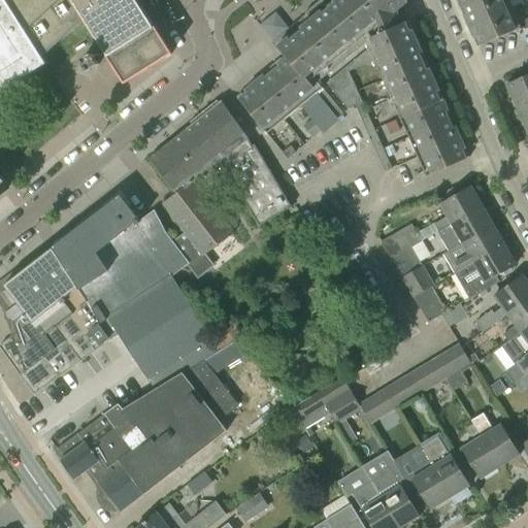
[(0,0),(0,92),(45,64),(41,59),(83,21),(124,85),(171,54),(154,26),(153,27),(146,18),(147,17),(136,0),(0,0)]
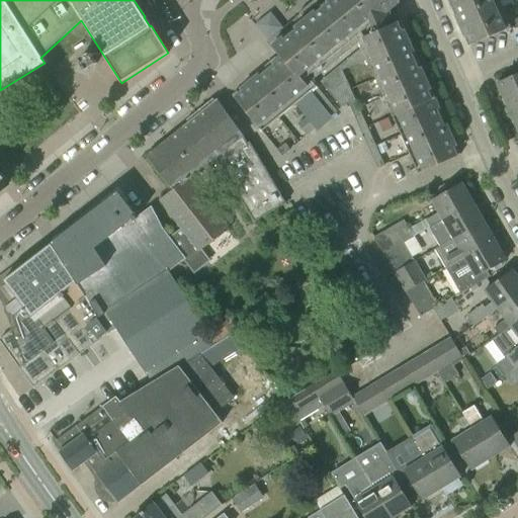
[(242,88),(232,95),(261,132),(294,104),(310,123),(315,130),(330,117),(323,109),(317,100),(310,92),(316,87),(313,80),(318,76),(315,72),(318,69),(322,73),(353,48),(349,42),(356,37),(361,49),(366,60),(409,156),(417,174),(457,156),(459,156),(456,149),(400,21),(395,23),(390,12),(389,10),(384,6),(392,0),(315,0),(298,13),(304,20),(271,47),(279,57),(242,88)]
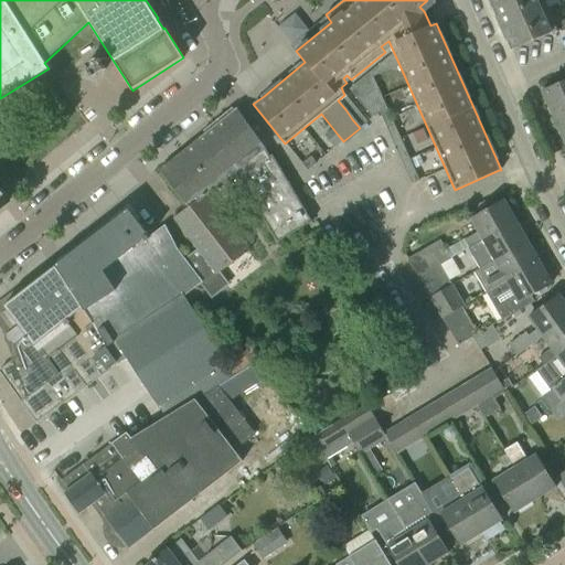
[(557,30),(543,0),(564,0),(564,19),(558,22),(562,28),(563,31),(564,30),(564,0),(488,0),(511,51),(552,33),(557,30)]
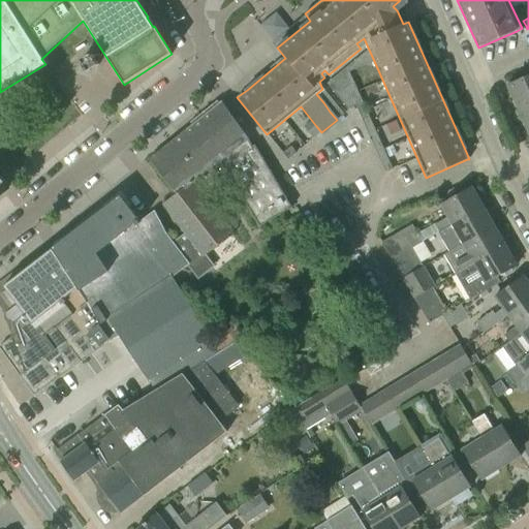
[(348,72),(374,61),(369,50),(346,68),(348,72)]
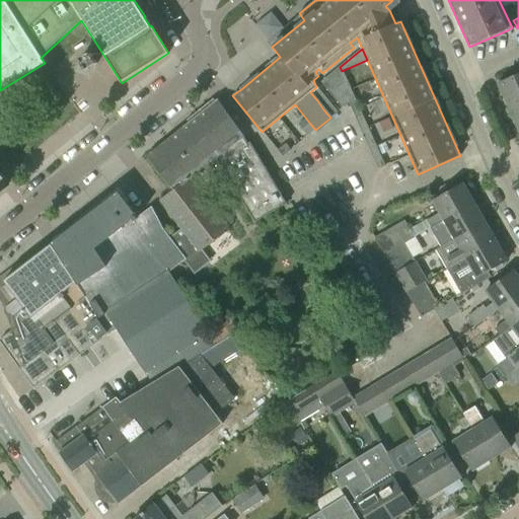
[(79,60),(86,71),(96,64),(90,54),(79,60)]
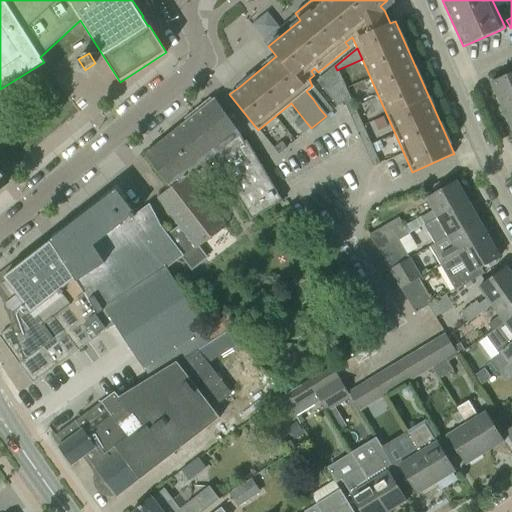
[(511,72),(490,83),(499,103),(511,97),(511,58),(510,59),(511,63),(511,72)]
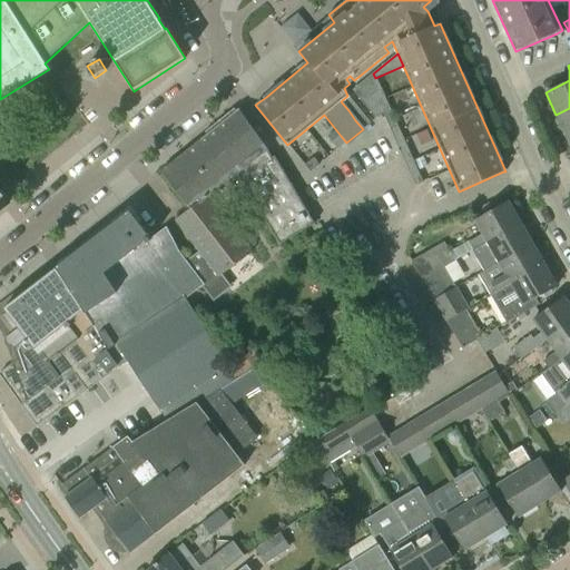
[(382,92),(375,78),(373,74),(360,85),(365,92),(371,99),(372,100),(382,92)]
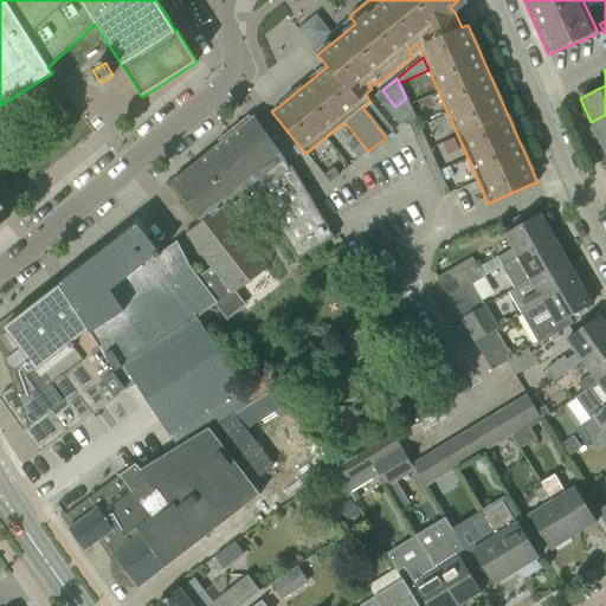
[(388,98),(382,90),(374,97),(380,104),(388,98)]
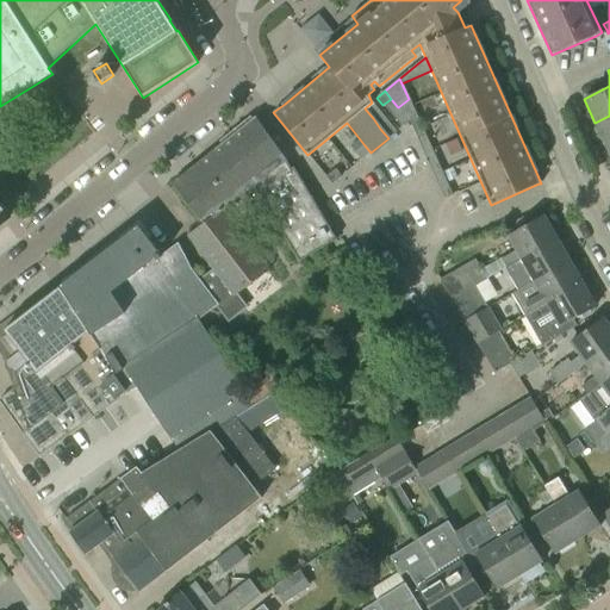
[(397,106),(391,99),(383,105),(388,112),(397,106)]
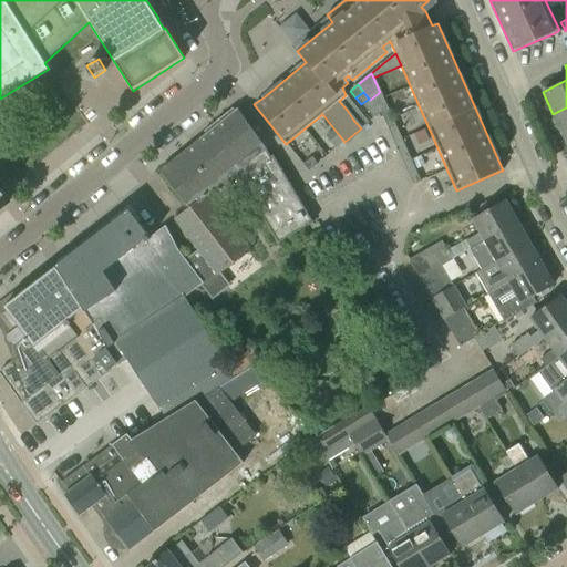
[(368,112),(383,99),(380,92),(370,100),(369,99),(361,104),(368,112)]
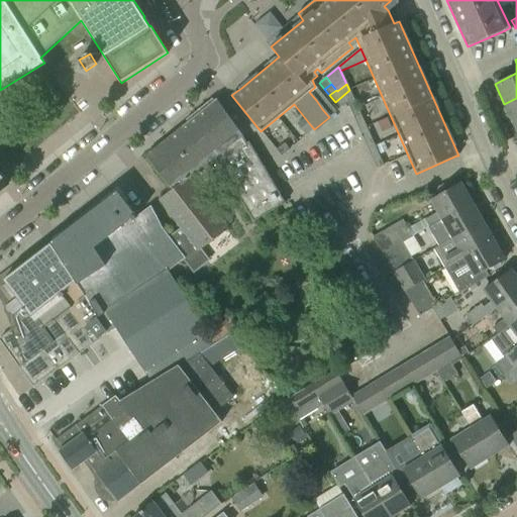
[(315,87),(309,92),(316,100),(322,95),(315,87)]
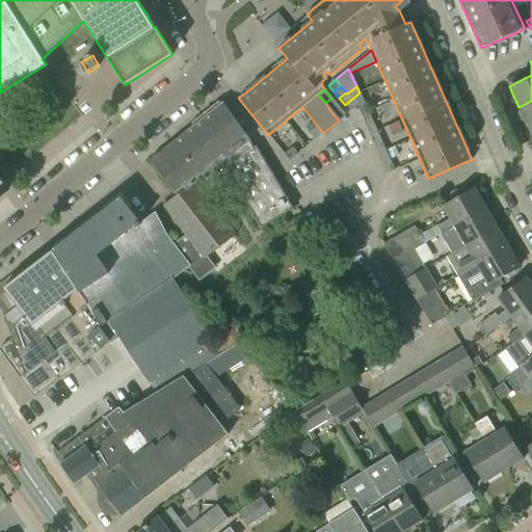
[(364,103),(360,92),(345,105),(350,111),(356,106),(364,103)]
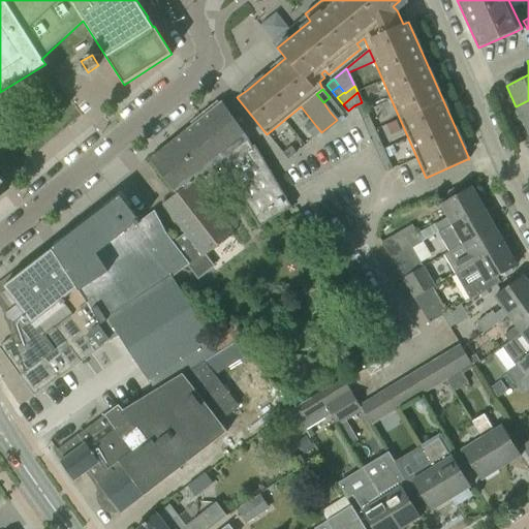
[(330,97),(323,102),(330,112),(336,106),(330,97)]
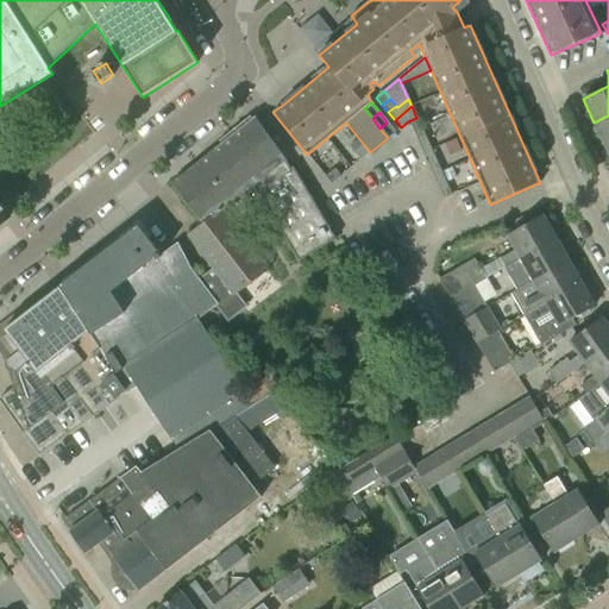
[(608,115),(594,123),(604,146),(608,144),(608,115)]
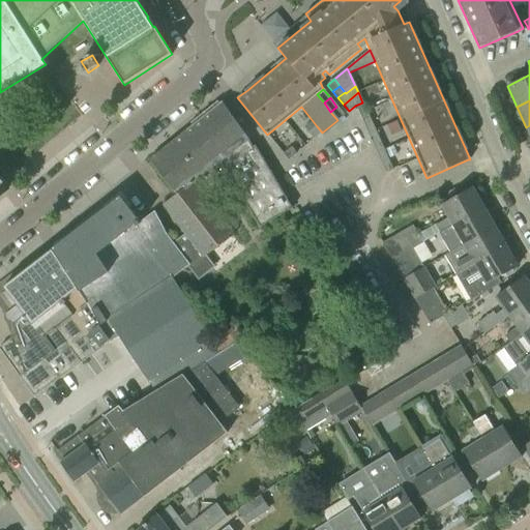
[(362,102),(355,106),(359,115),(364,124),(369,135),(373,144),(374,145),(377,153),(381,164),(385,173),(392,170),(388,160),(388,158),(387,158),(384,150),(380,141),(376,131),(371,121),(366,112),(362,102)]
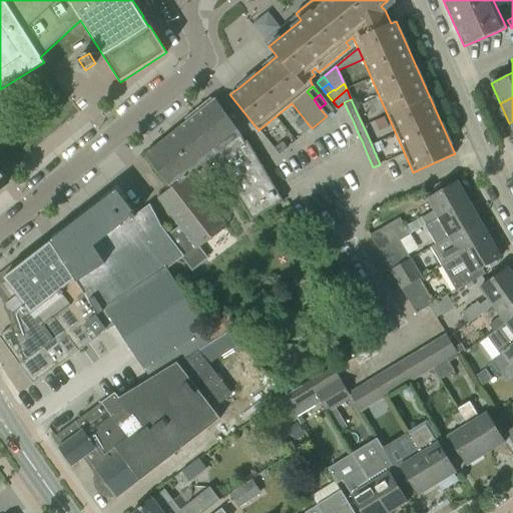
[(214,100),(183,124),(208,160),(213,156),(251,220),(284,201),(246,140),(244,142),(240,135),(214,100)]
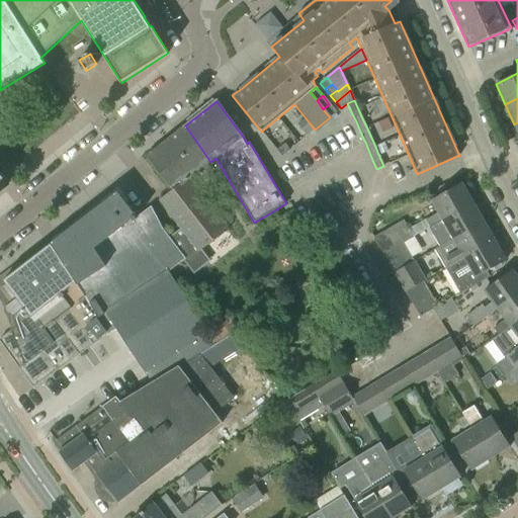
[(329,104),(323,109),(330,117),(336,112),(329,104)]
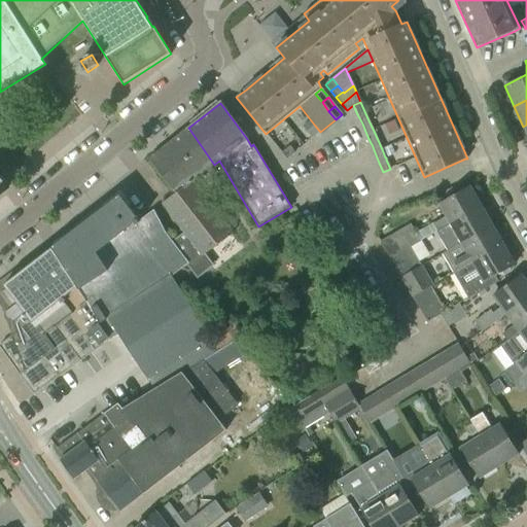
[(221,219),(192,180),(214,165),(188,128),(149,160),(162,176),(175,194),(162,203),(184,232),(172,242),(187,264),(198,276),(211,265),(203,254),(232,233),(229,230),(233,226),(225,217),(221,219)]
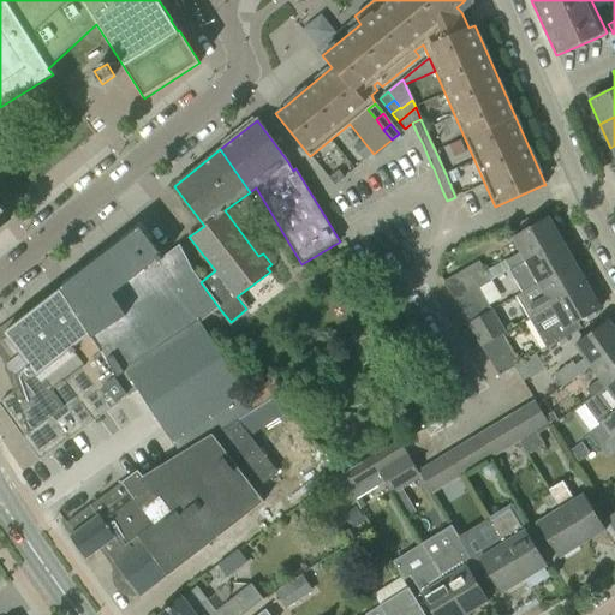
[(328,179),(334,186),(344,178),(338,171),(328,179)]
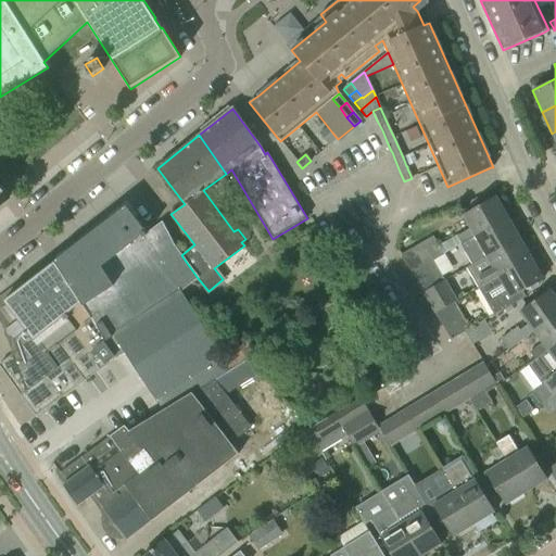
[(412,154),(403,158),(406,166),(407,166),(416,163),(412,154)]
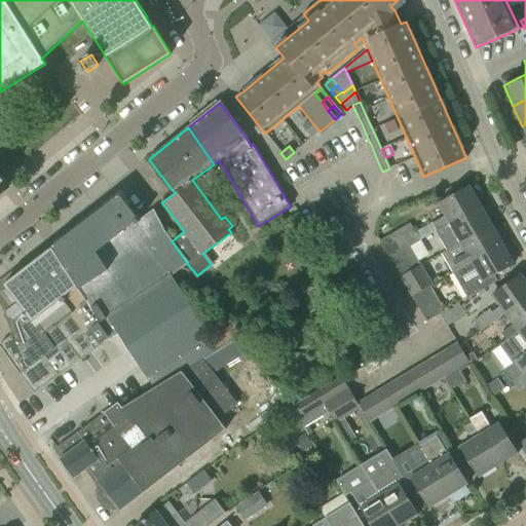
[(431,224),(437,231),(480,207),(468,186),(438,204),(445,216),(431,224)]
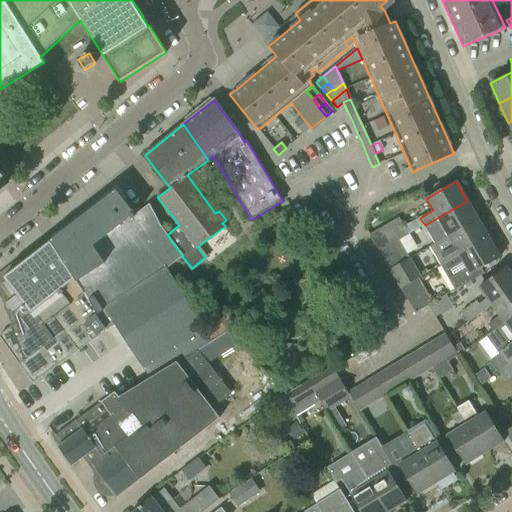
[(205,329),(166,269),(182,256),(167,235),(159,226),(148,204),(134,215),(133,214),(134,214),(116,190),(47,244),(15,268),(2,279),(1,287),(10,300),(6,303),(5,304),(5,305),(4,305),(4,306),(4,307),(4,308),(4,309),(11,327),(0,335),(0,337),(33,383),(49,371),(114,324),(144,369),(205,329)]
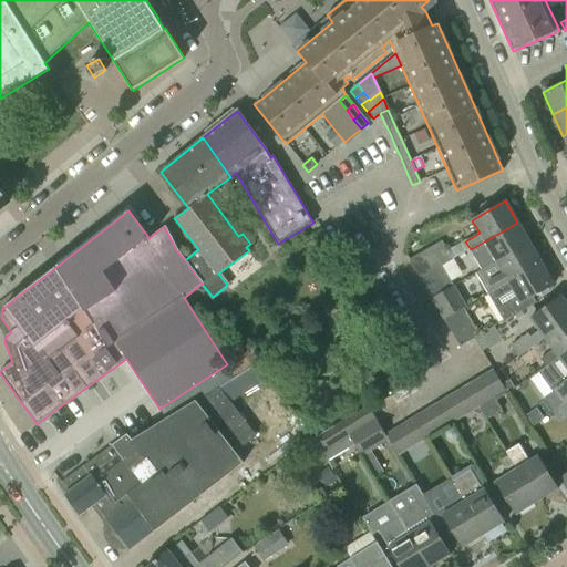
[(481,270),(496,263),(496,261),(529,243),(517,223),(471,249),(470,250),(481,270)]
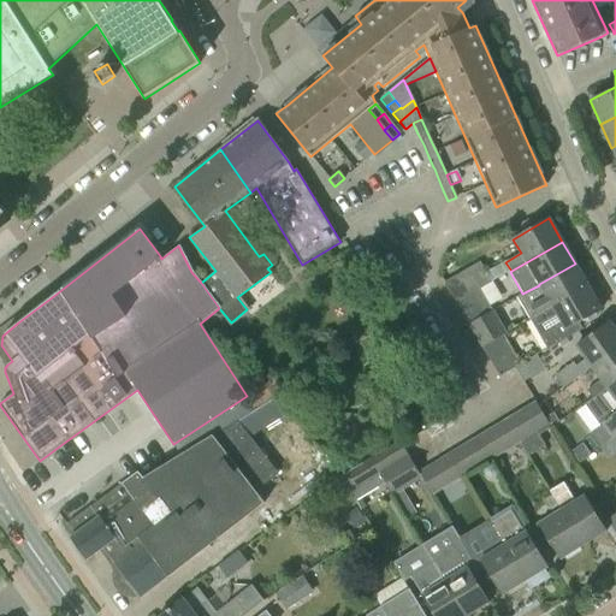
[(455,302),(479,289),(491,282),(479,261),(444,283),(455,302)]
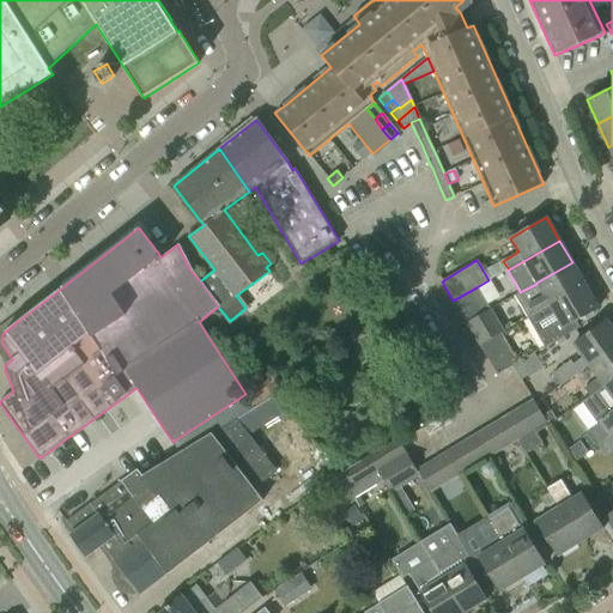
[(529,305),(535,315),(586,285),(572,262),(536,283),(536,284),(544,297),(529,305)]
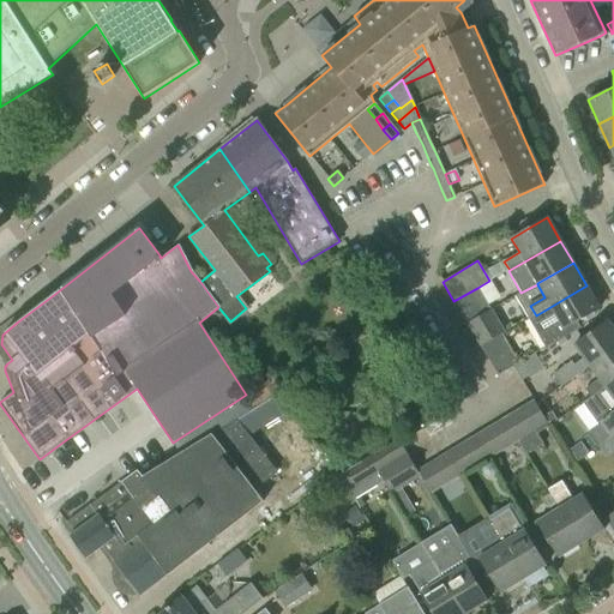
[(573,324),(600,308),(587,286),(536,315),(529,320),(540,339),(546,349),(577,330),(573,324)]
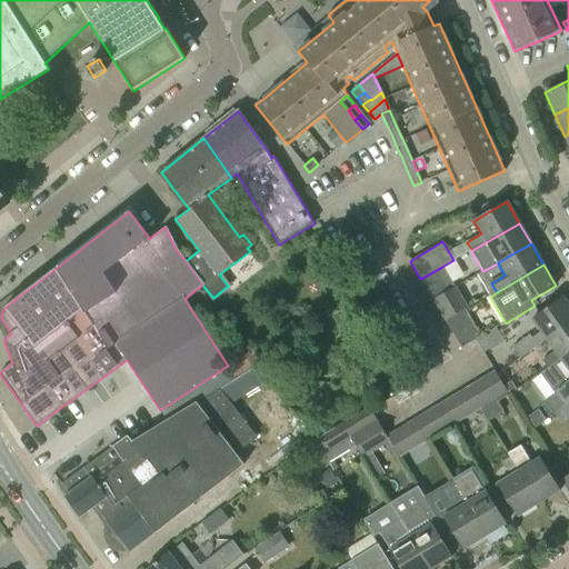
[(420,279),(433,300),(456,288),(442,267),(420,279)]
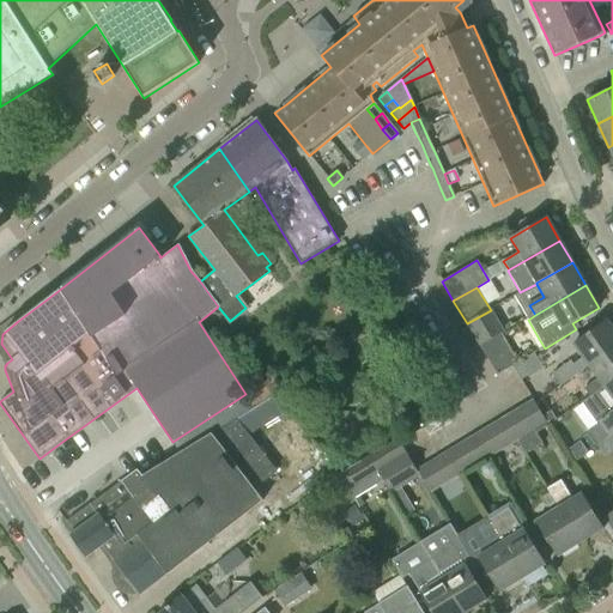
[(467,323),(480,347),(504,333),(491,310),(467,323)]
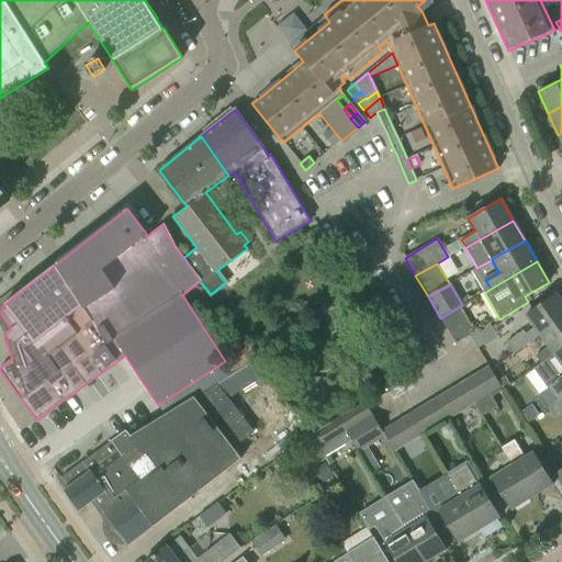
[(526,345),(538,336),(561,317),(561,301),(555,293),(524,316),(532,328),(525,335),(521,332),(505,344),(514,353),(526,345)]
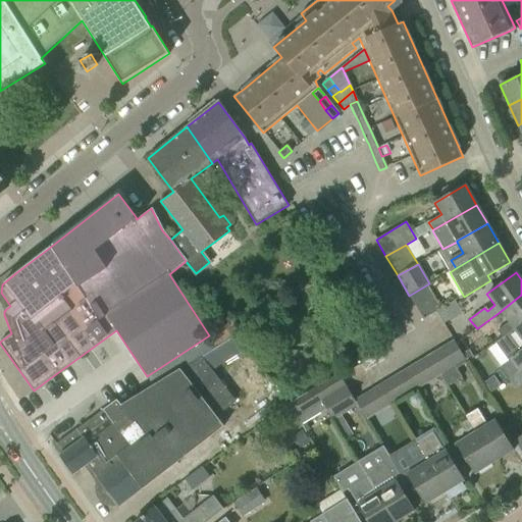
[(436,312),(436,313),(444,309),(442,308),(429,283),(409,296),(423,319),(436,312)]
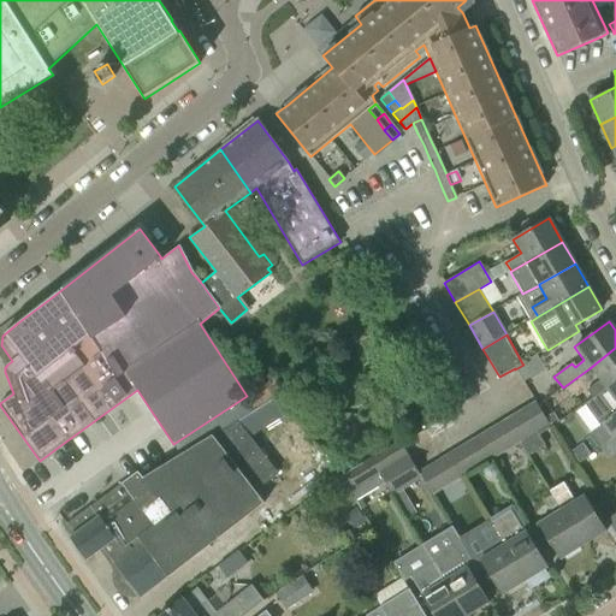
[(585,391),(591,398),(615,379),(615,348),(590,368),(599,381),(585,391)]
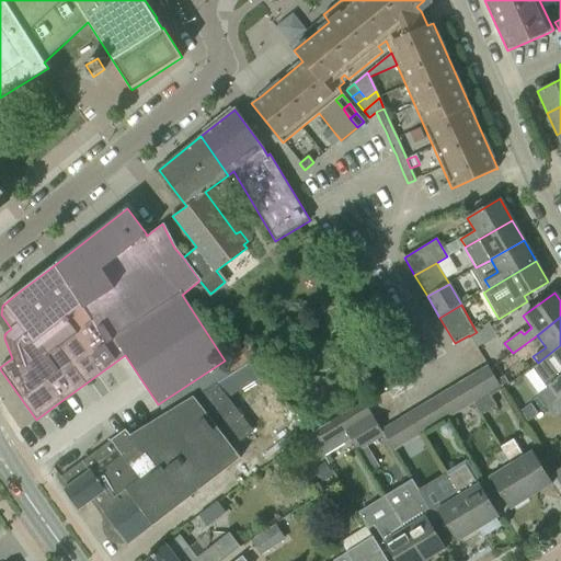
[(477,332),(469,336),(477,348),(496,336),(489,323),(476,331),(477,332)]
